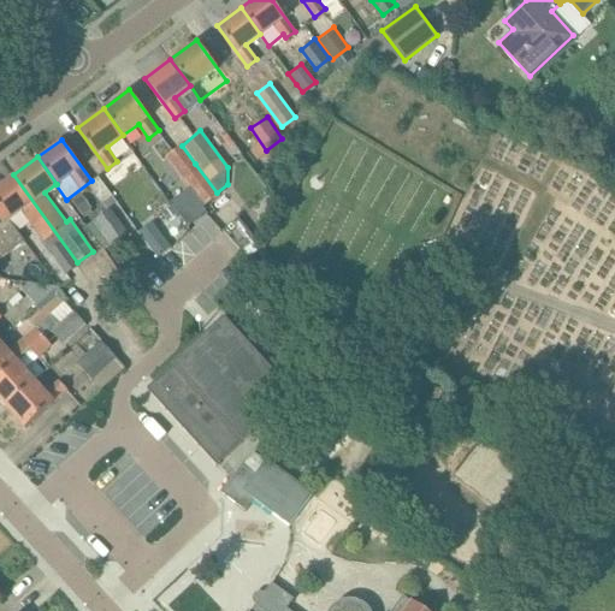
[(217,193),(195,164),(179,175),(190,188),(201,203),(217,193)]
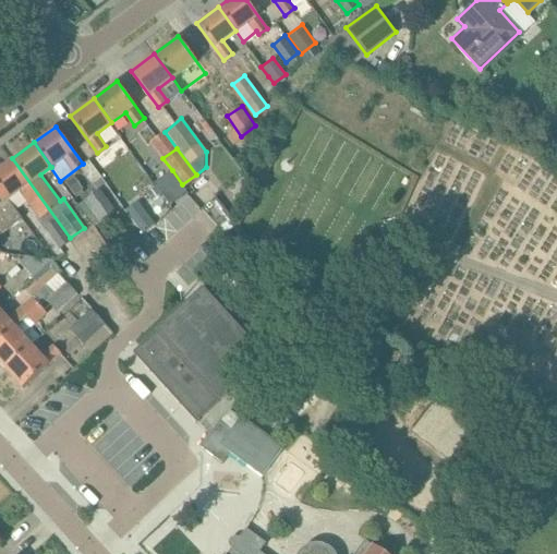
[(12,158),(0,166),(0,187),(11,203),(12,203),(24,194),(39,217),(59,245),(70,238),(12,158)]
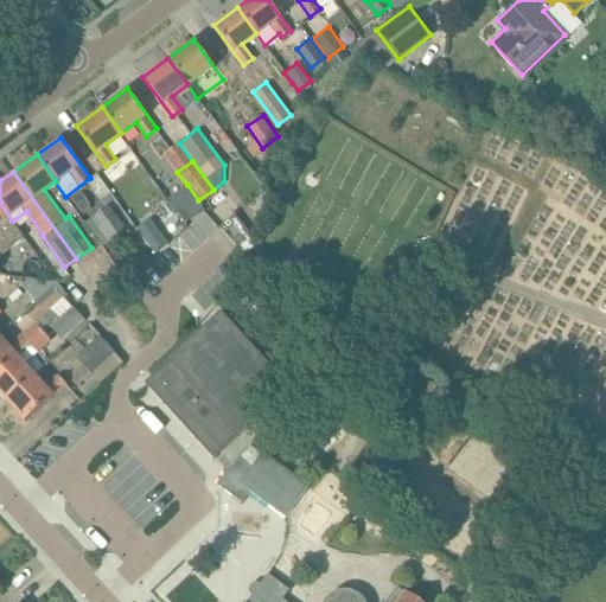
[(202,205),(198,200),(187,185),(168,198),(170,199),(176,206),(185,219),(202,205)]
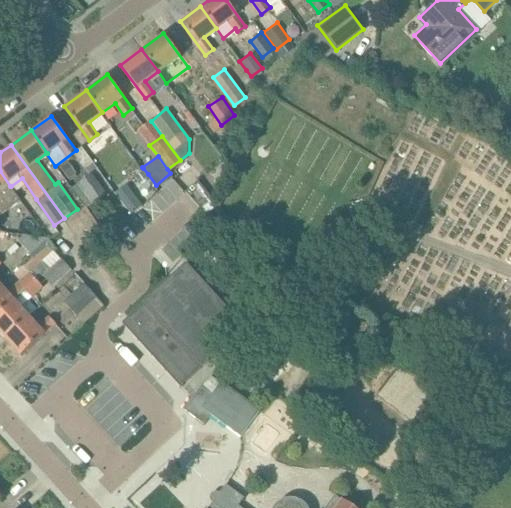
[(68,159),(60,165),(68,176),(76,170),(68,159)]
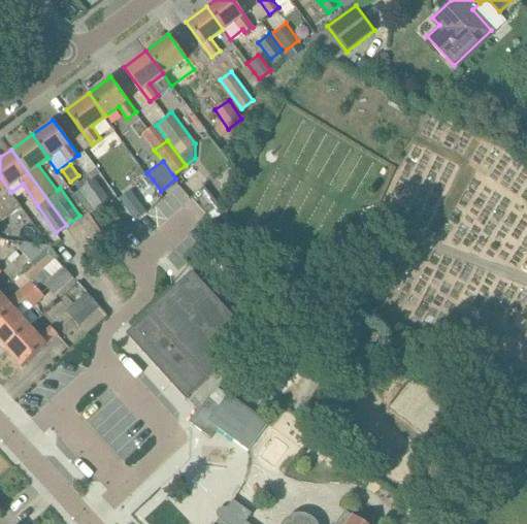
[(144,186),(153,179),(147,173),(139,179),(144,186)]
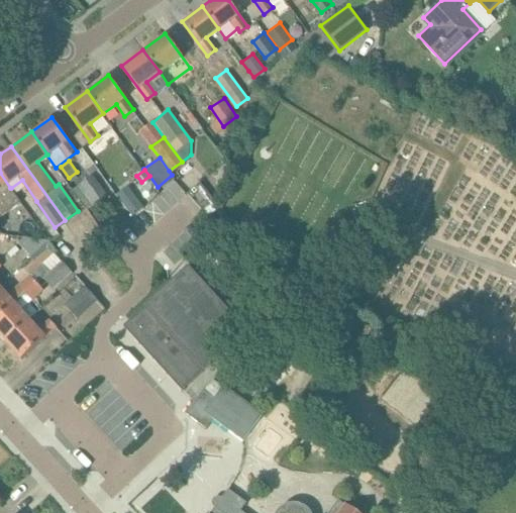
[(0,214),(20,200),(11,188),(10,188),(0,173),(0,214)]
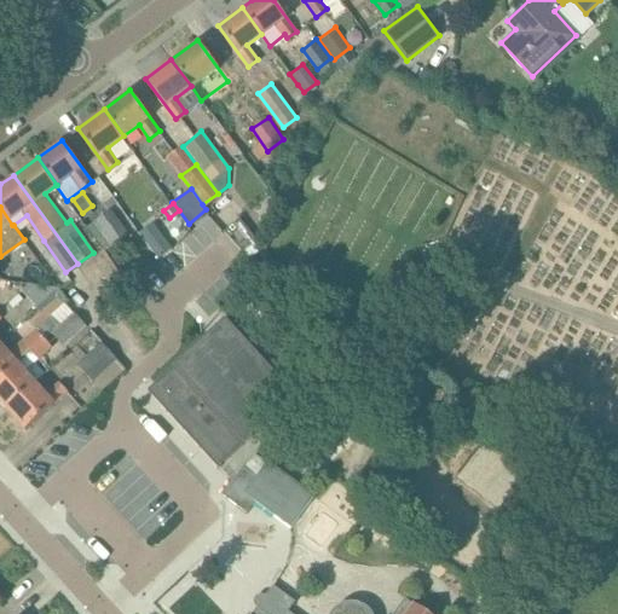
[(128,230),(110,207),(87,224),(105,248),(108,247),(113,253),(128,241),(122,235),(128,230)]
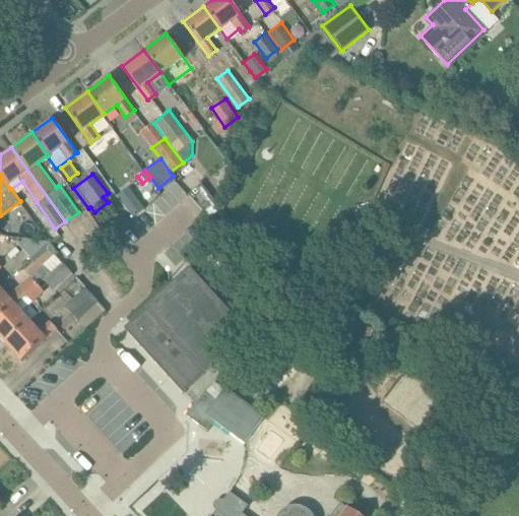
[(189,193),(205,211),(217,200),(201,182),(189,193)]
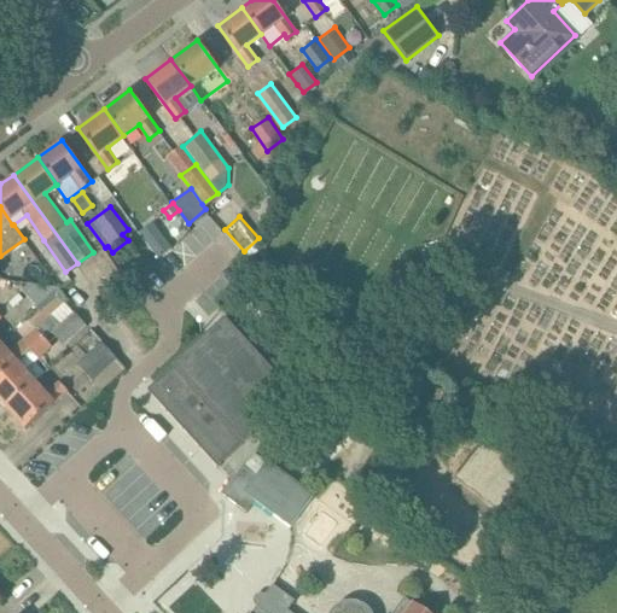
[(139,229),(153,247),(158,255),(163,252),(173,245),(153,219),(139,229)]
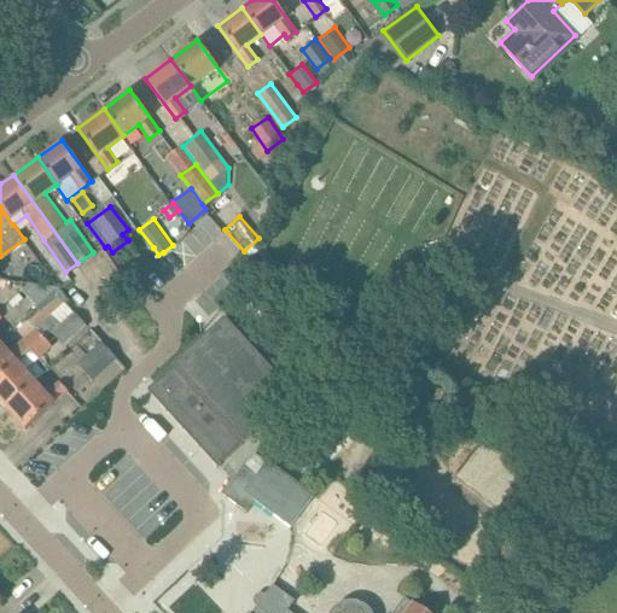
[(35,279),(25,278),(24,285),(38,299),(54,282),(35,279)]
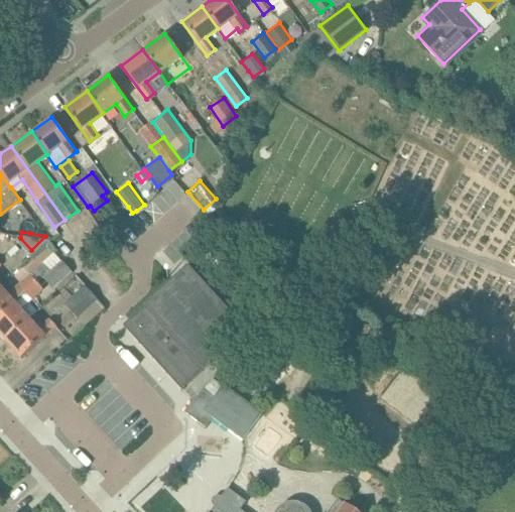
[(52,286),(55,283),(71,269),(60,259),(42,275),(52,286)]
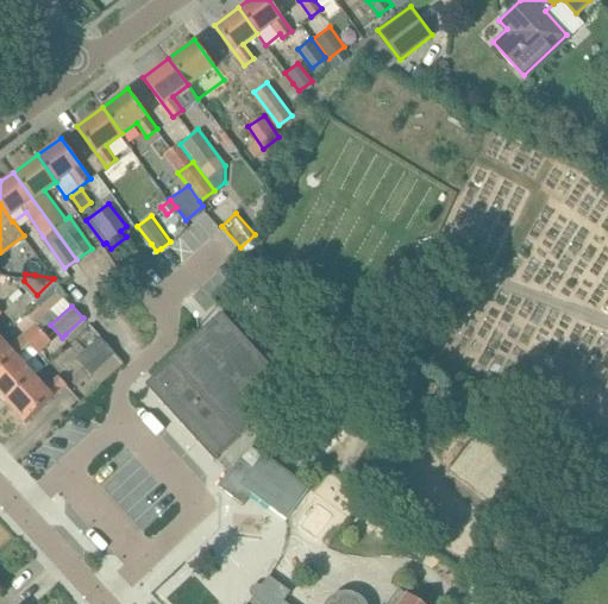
[(0,367),(43,329),(44,329),(57,318),(49,308),(36,321),(35,320),(7,346),(0,338),(0,367)]
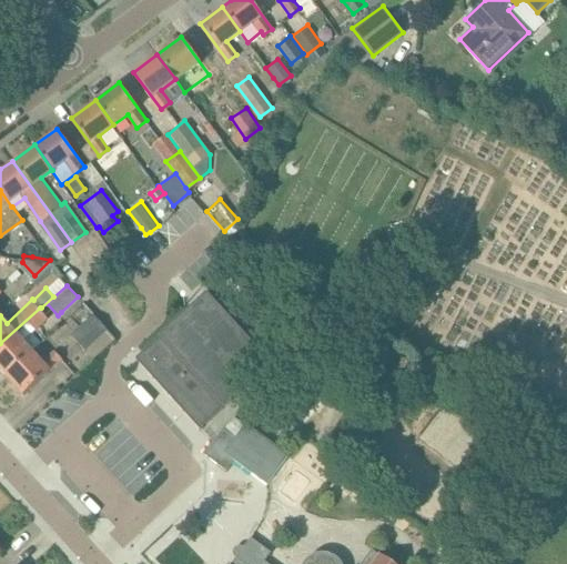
[(234,329),(203,294),(134,355),(199,426),(280,353),(247,316),(234,329)]
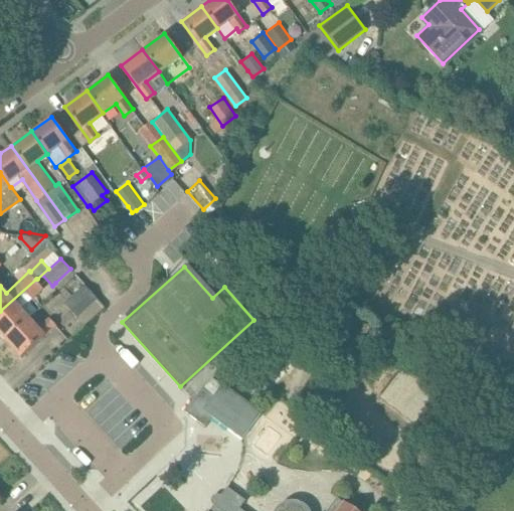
[(0,333),(5,338),(28,317),(20,308),(43,286),(37,279),(36,279),(0,311),(0,333)]
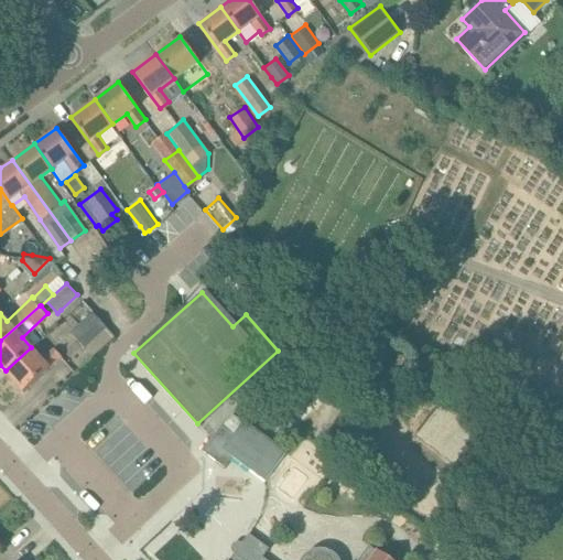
[(114,334),(106,326),(91,311),(74,326),(71,330),(91,353),(114,334)]
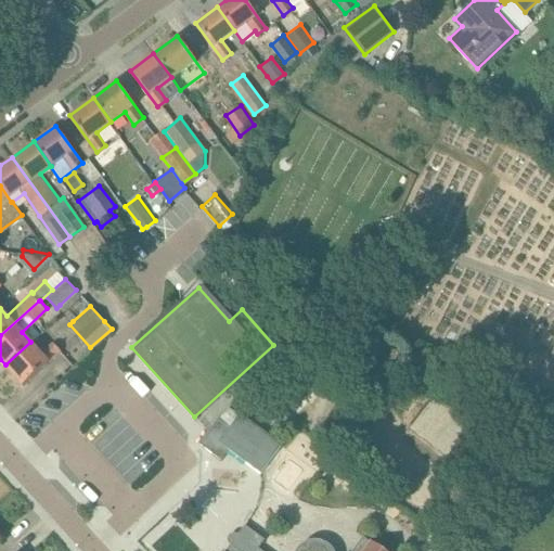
[(30,342),(5,364),(22,384),(60,348),(52,340),(40,351),(30,342)]
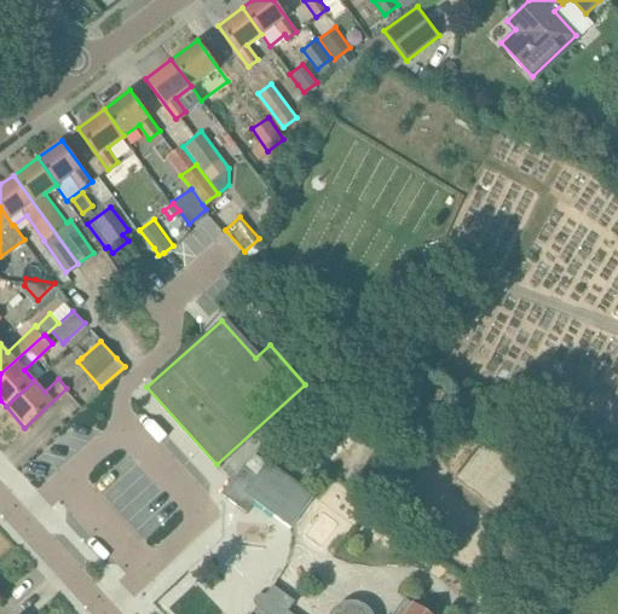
[(256,474),(243,464),(221,492),(247,510),(255,498),(290,525),(313,493),(267,459),(256,474)]
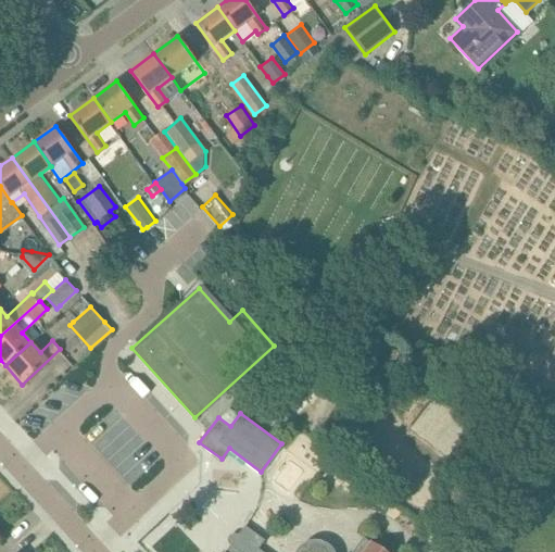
[(387,551),(371,540),(371,541),(363,535),(350,551),(335,551),(335,549),(329,543),(322,539),(313,539),(305,541),(299,547),(295,551),(265,551),(259,547),(265,538),(244,524),(224,551),(223,551),(387,551)]
